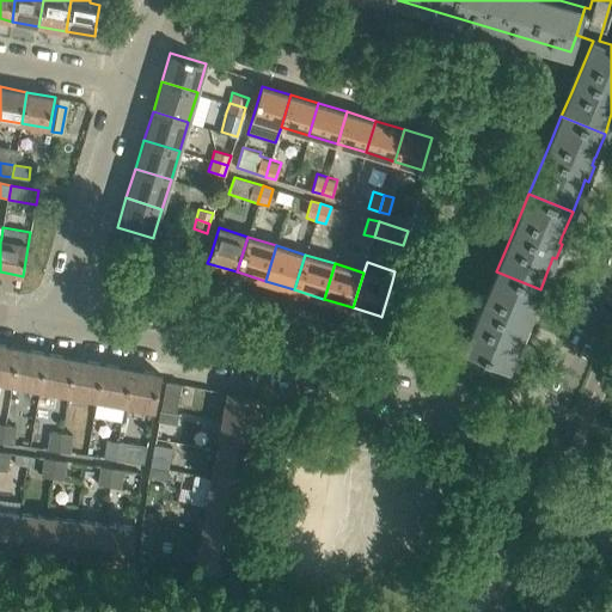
[(531,311),(540,289),(496,271),(487,295),(464,349),(508,367),(516,344),(518,342),(521,335),(524,336),(531,322),(527,320),(530,313),(531,311)]
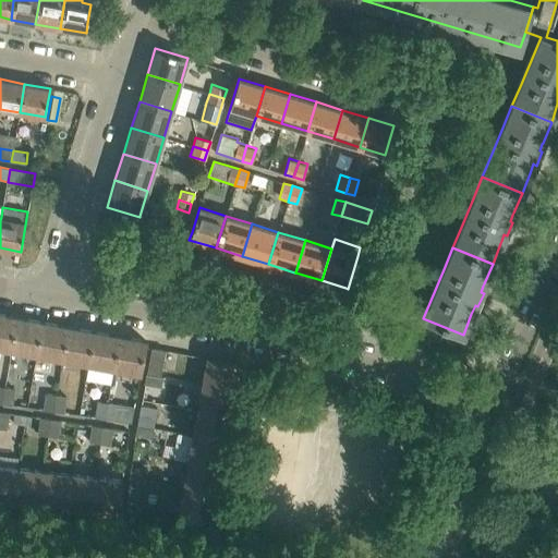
[(0,314),(0,348),(11,350),(16,317),(0,314)]
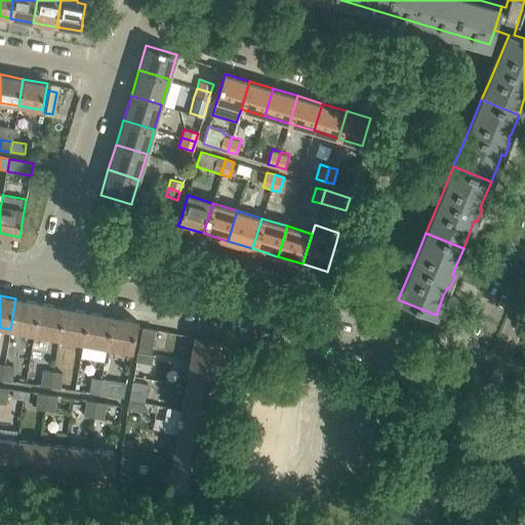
[(15,298),(10,329),(34,333),(40,303),(15,298)]
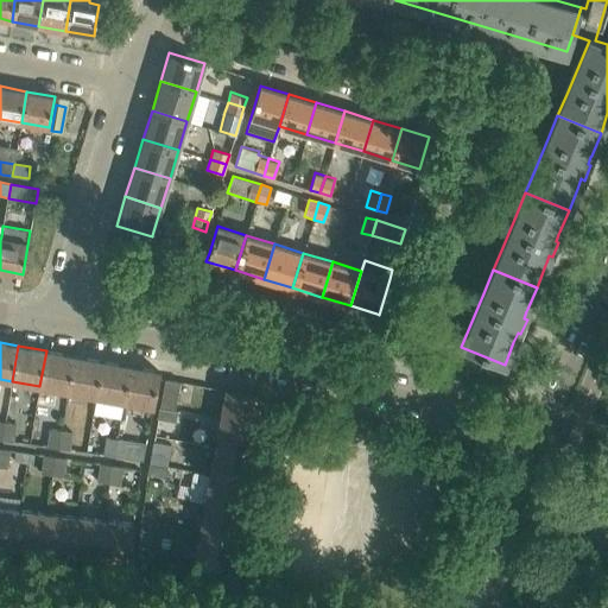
[(39,386),(36,405),(54,409),(57,390),(68,392),(75,356),(46,350),(39,386)]
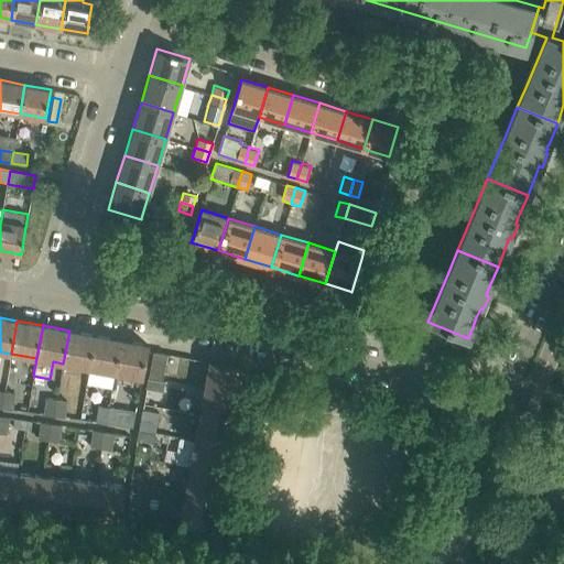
[(69,331),(63,364),(89,368),(95,335),(69,331)]
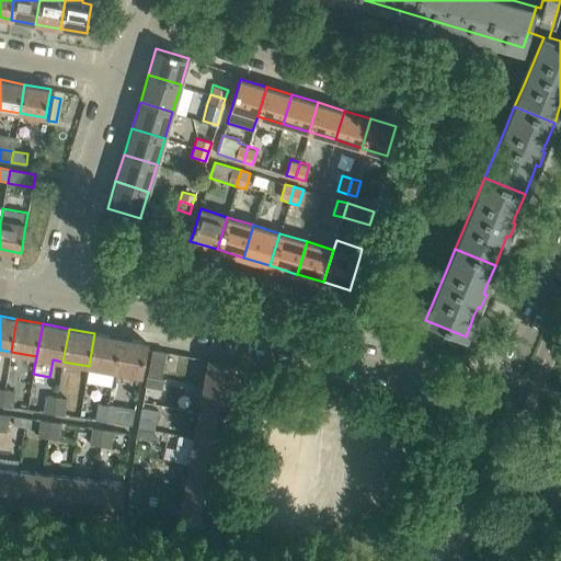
[(89,366),(86,381),(112,386),(114,371),(121,338),(94,333),(89,366)]
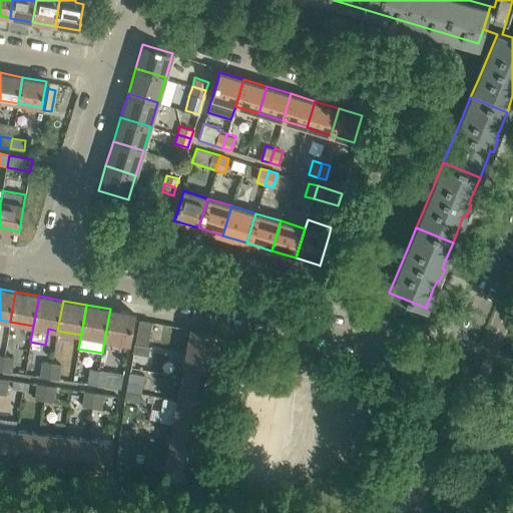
[(110,309),(104,340),(128,344),(134,313),(110,309)]
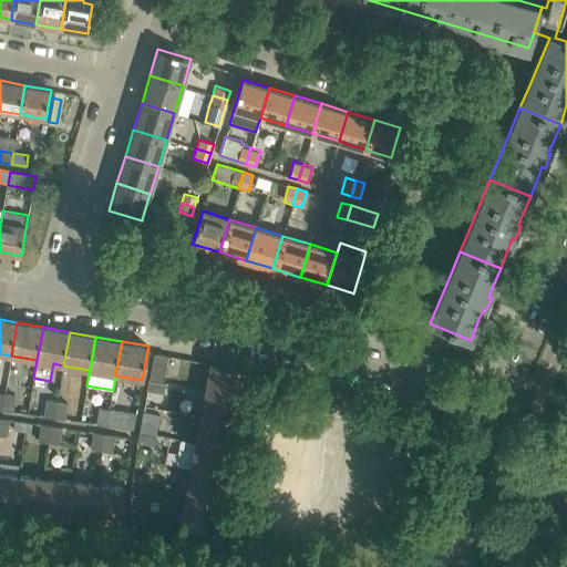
[(163,381),(167,354),(154,352),(148,379),(163,381)]
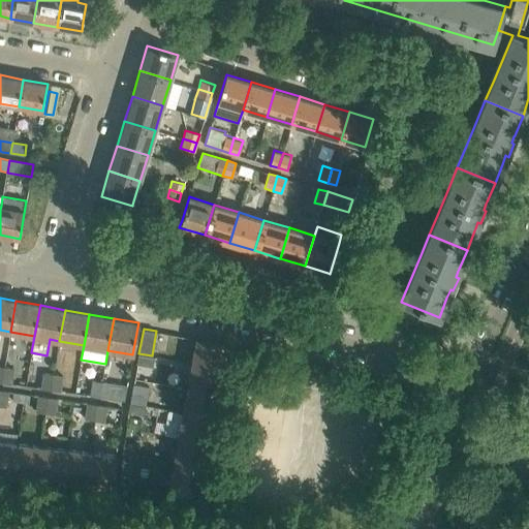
[(227,344),(196,339),(192,363),(223,369),(227,344)]
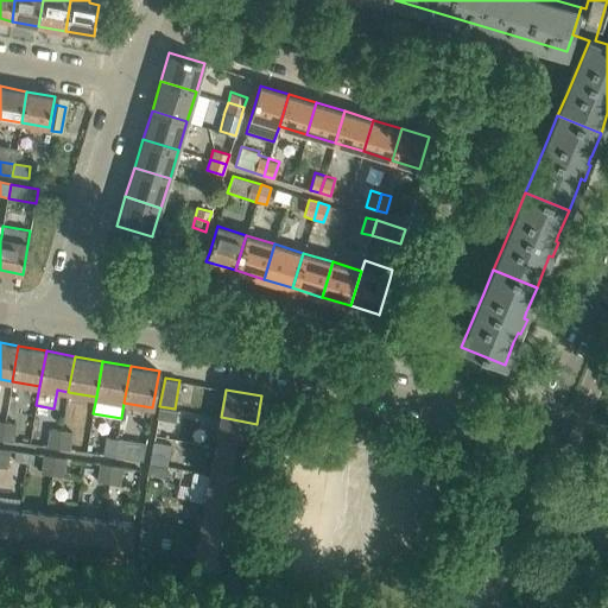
[(159,406),(158,418),(176,422),(178,410),(175,409),(159,406)]
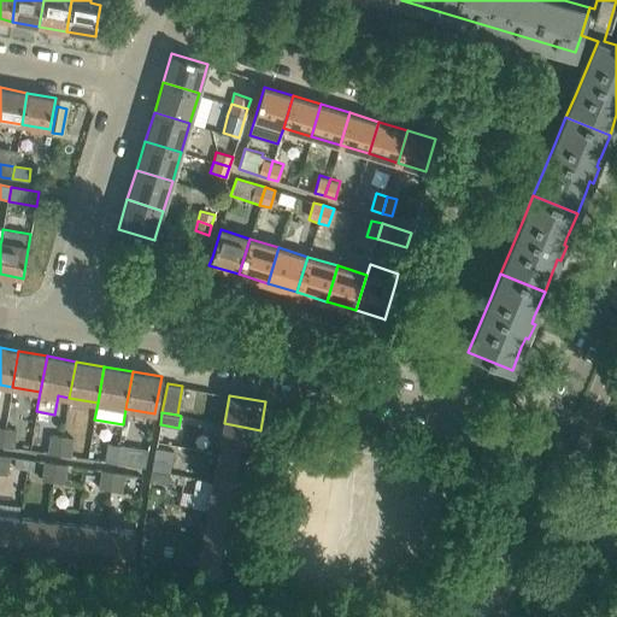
[(260,430),(224,423),(218,452),(254,459),(260,430)]
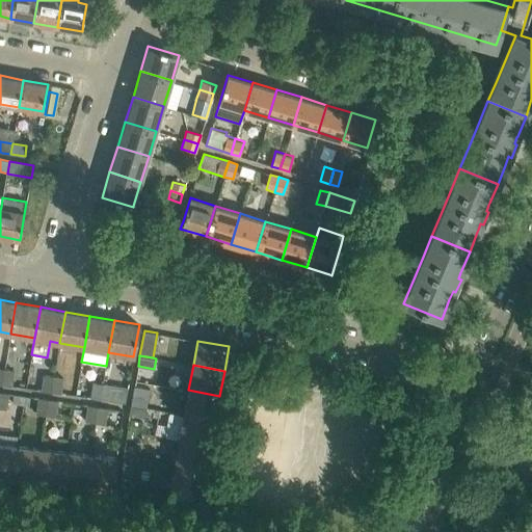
[(14,371),(3,370),(1,387),(11,388),(14,371)]
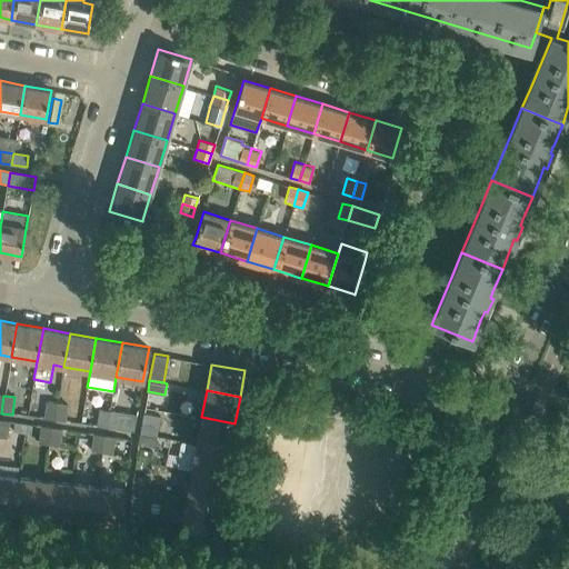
[(46,401),(43,419),(55,421),(57,402),(46,401)]
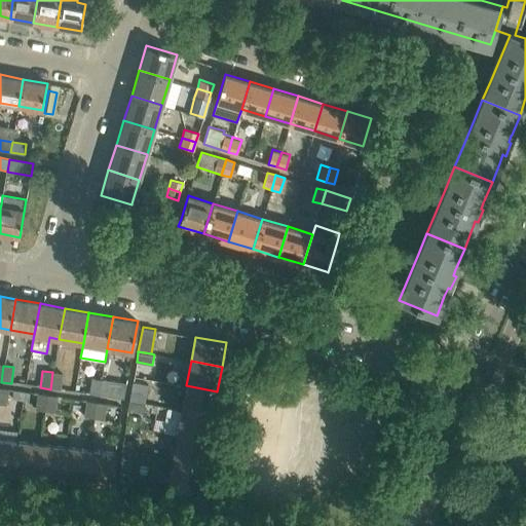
[(63,374),(52,372),(50,389),(61,390),(63,374)]
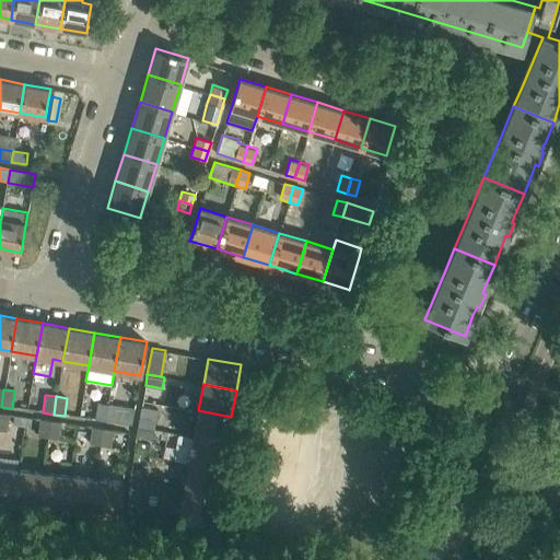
[(97,403),(95,420),(106,421),(108,404),(97,403)]
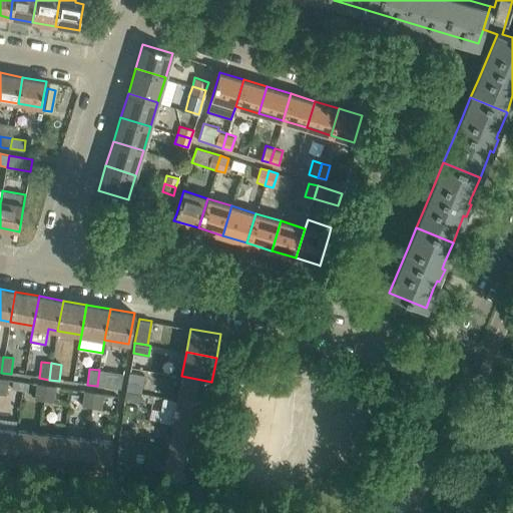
[(123,373),(99,370),(97,386),(120,390),(123,373)]
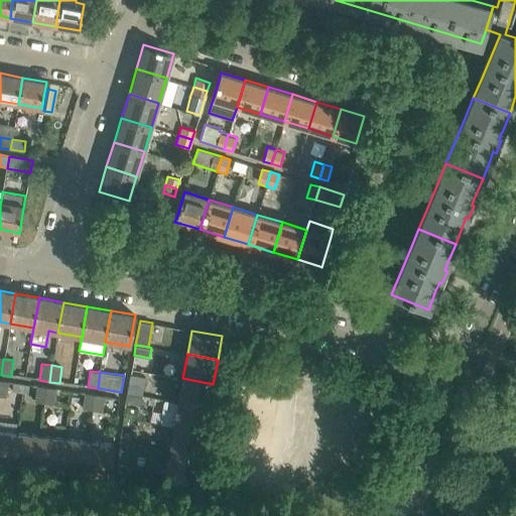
[(130,375),(127,393),(142,395),(146,378),(130,375)]
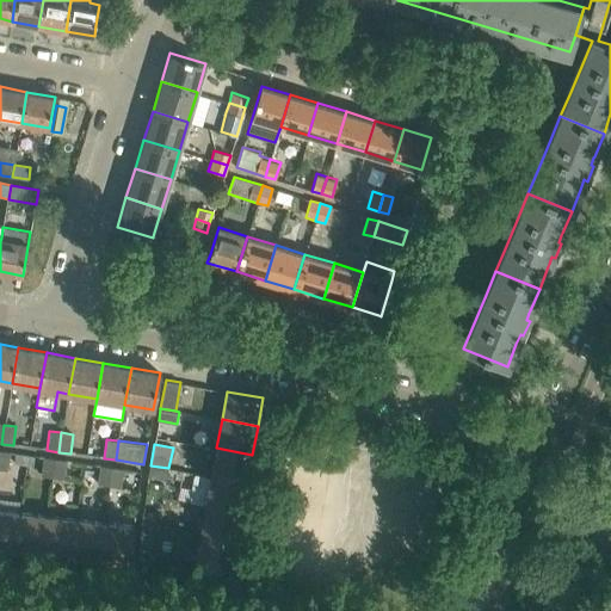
[(252,455),(216,448),(211,476),(247,482),(252,455)]
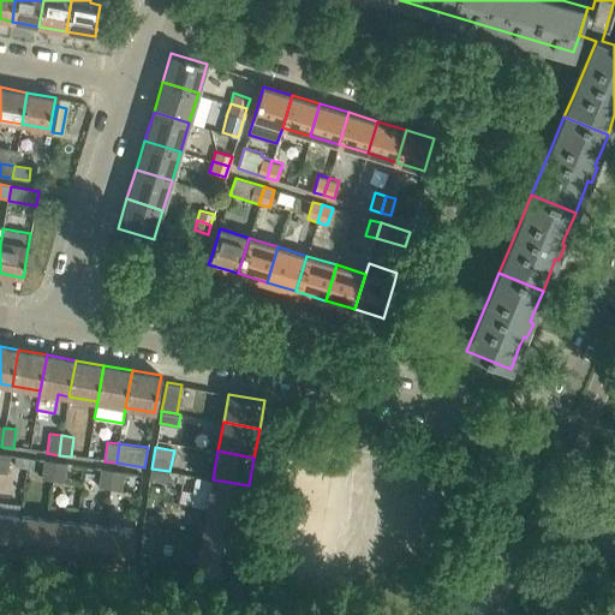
[(10,457),(0,455),(0,475),(7,477),(10,457)]
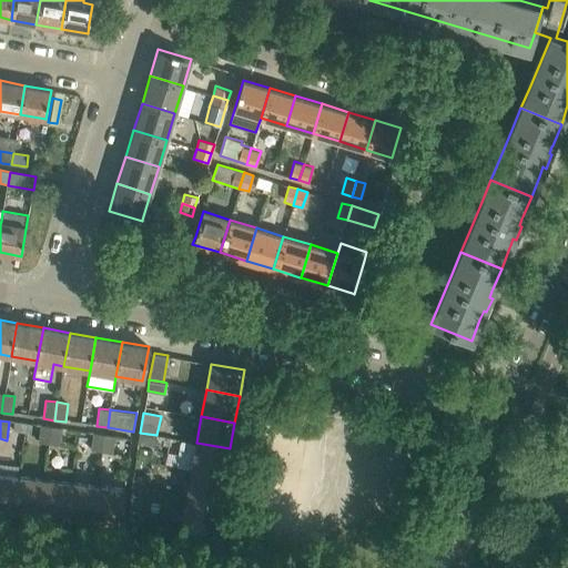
[(49,446),(51,428),(40,426),(38,444),(49,446)]
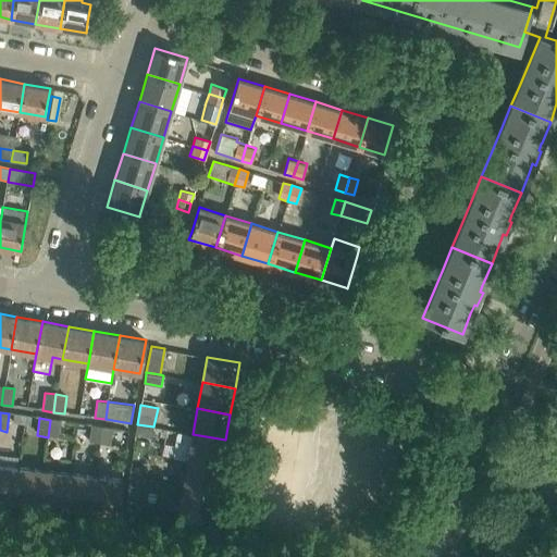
[(61,421),(50,420),(48,437),(59,438),(61,421)]
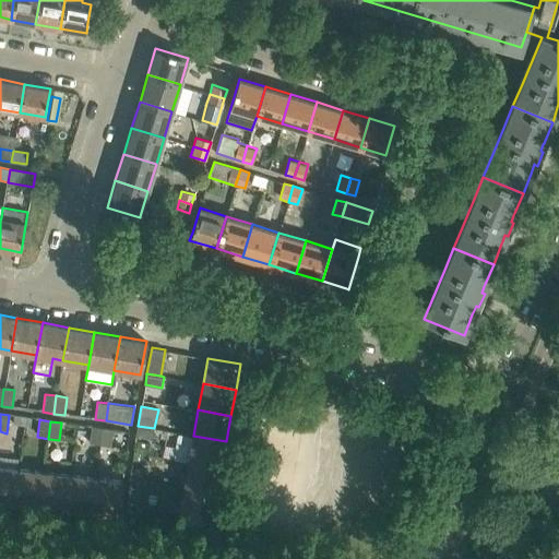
[(138,426),(135,435),(153,438),(154,428),(138,426)]
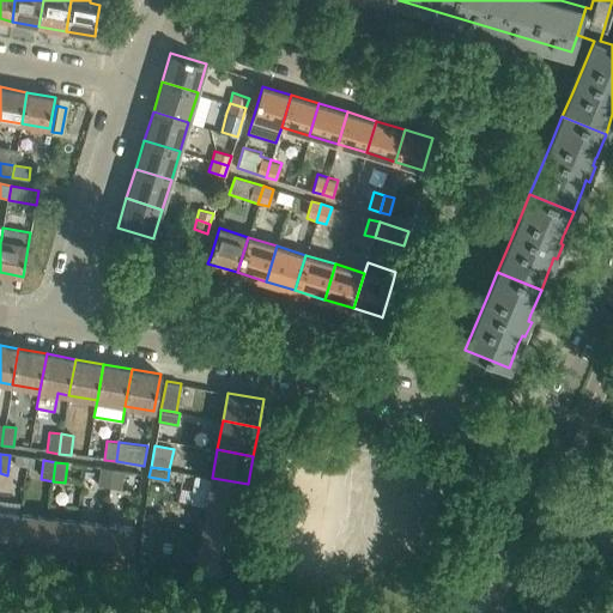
[(97,487),(109,490),(113,469),(101,468),(97,487)]
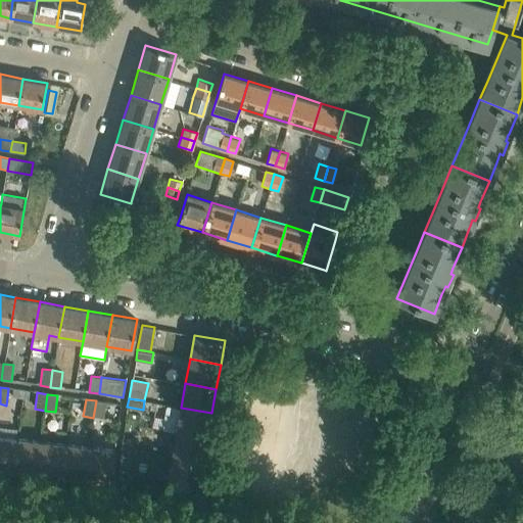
[(96,400),(93,418),(103,419),(106,402),(96,400)]
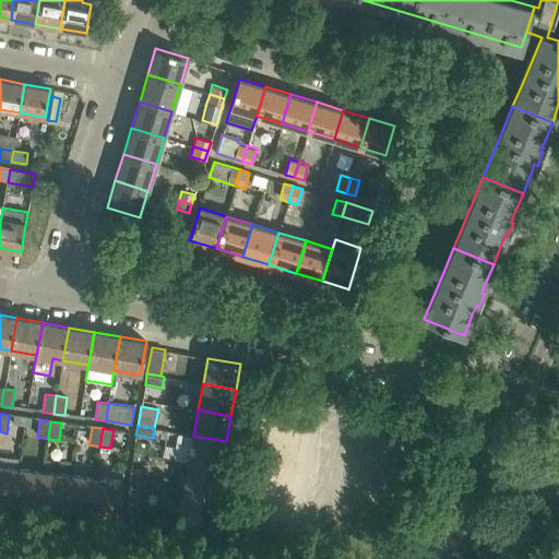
[(226,441),(193,436),(189,462),(222,467),(226,441)]
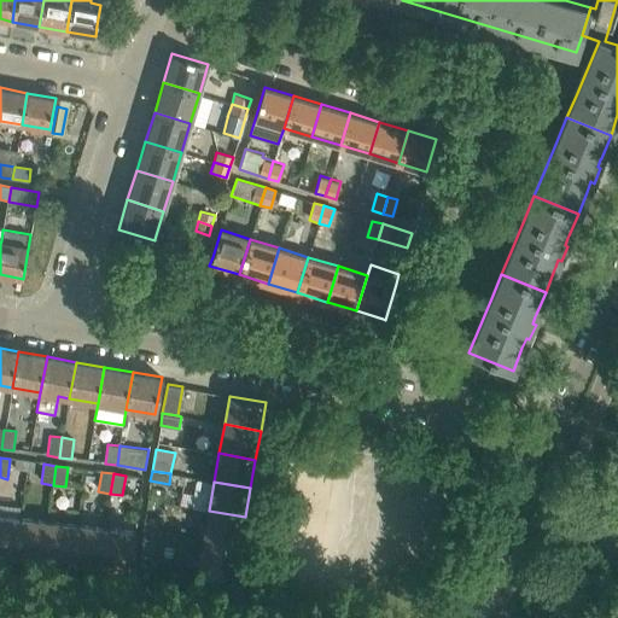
[(149,485),(146,499),(165,502),(168,489),(149,485)]
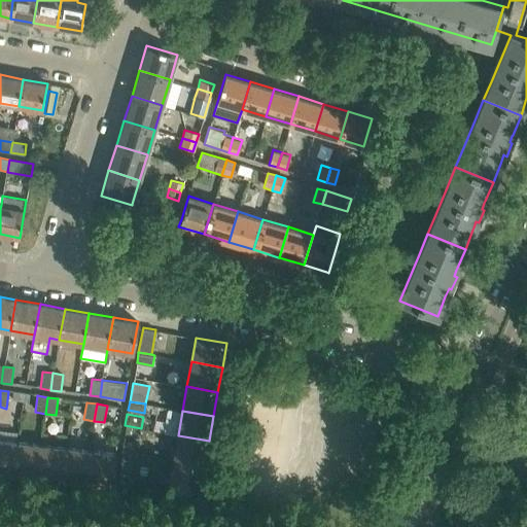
[(209,441),(178,435),(173,460),(204,465),(209,441)]
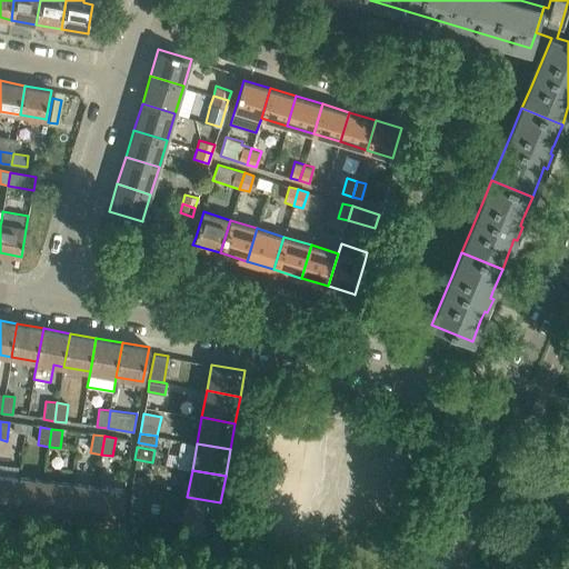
[(0,509),(15,511),(18,478),(0,475),(0,509)]
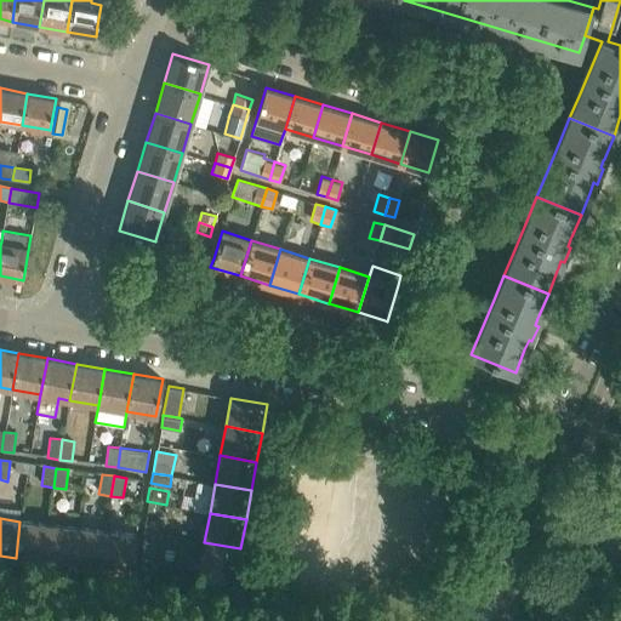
[(45,560),(49,524),(20,522),(16,558),(45,560)]
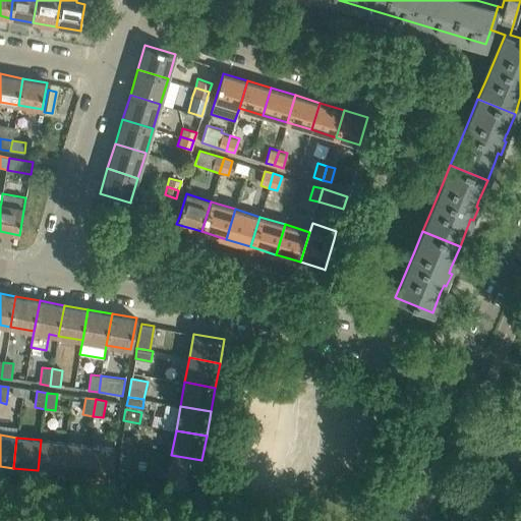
[(120,446),(120,447),(133,448),(135,448),(136,440),(121,438),(120,446)]
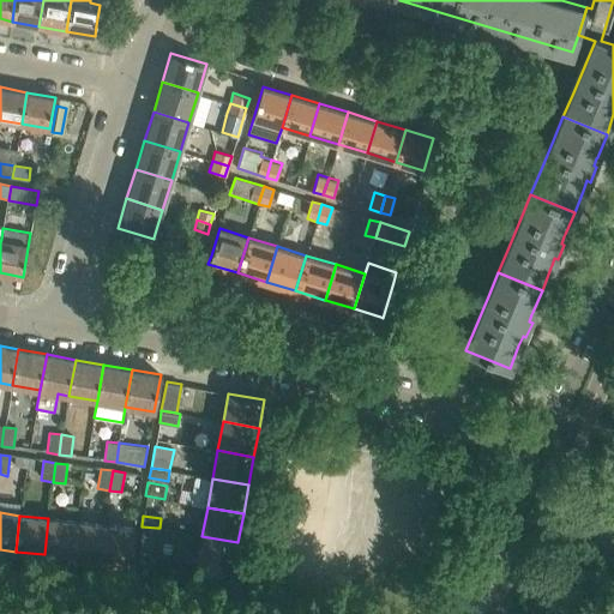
[(73,558),(77,522),(48,518),(44,554),(73,558)]
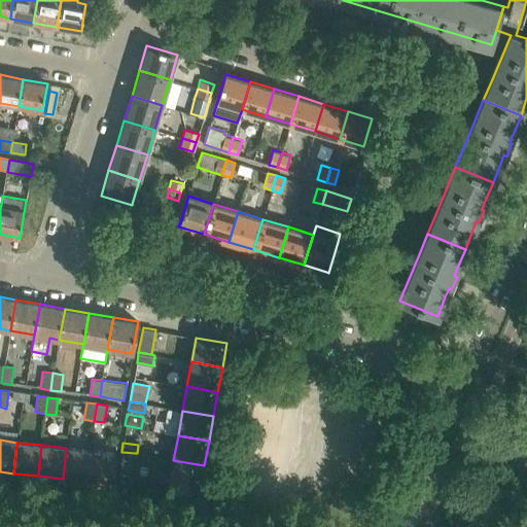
[(88,482),(91,451),(66,448),(63,479),(88,482)]
